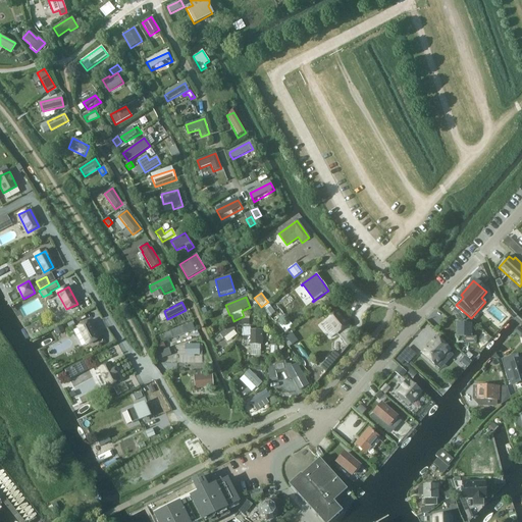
[(462,314),(456,308),(452,313),(458,318),(462,314)]
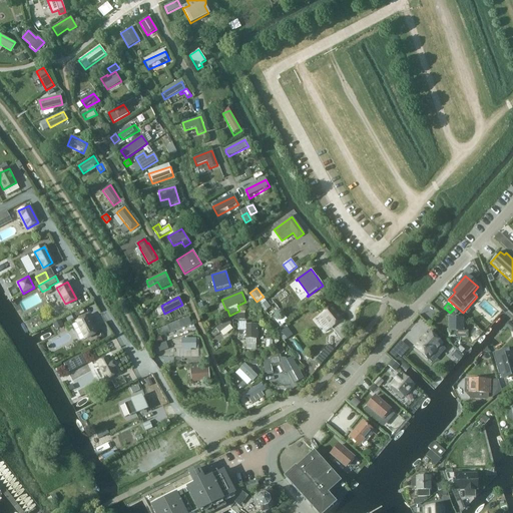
[(332,328),(341,320),(331,308),(321,316),(332,328)]
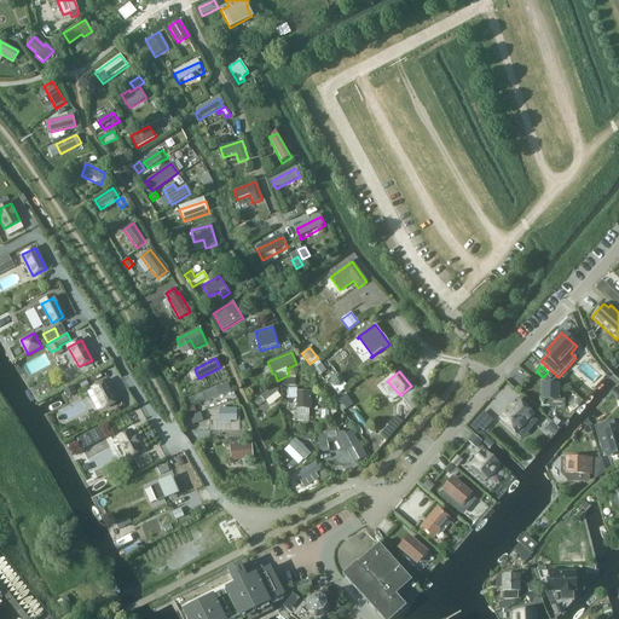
[(116,403),(105,382),(93,388),(103,409),(116,403)]
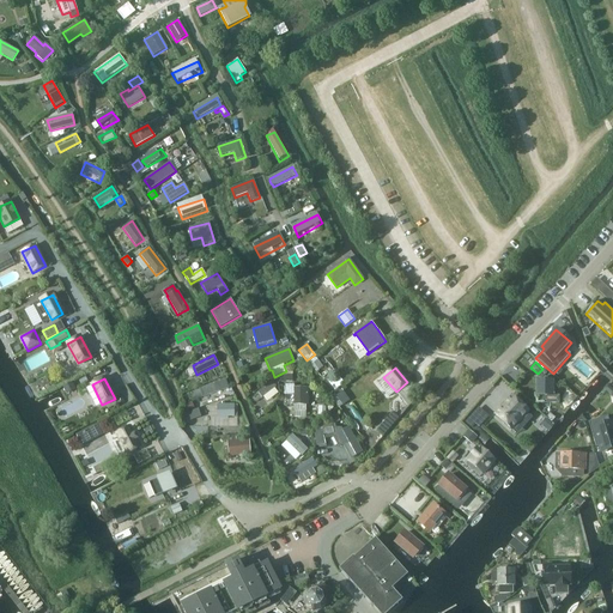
[(230,389),(224,378),(200,389),(204,399),(230,389)]
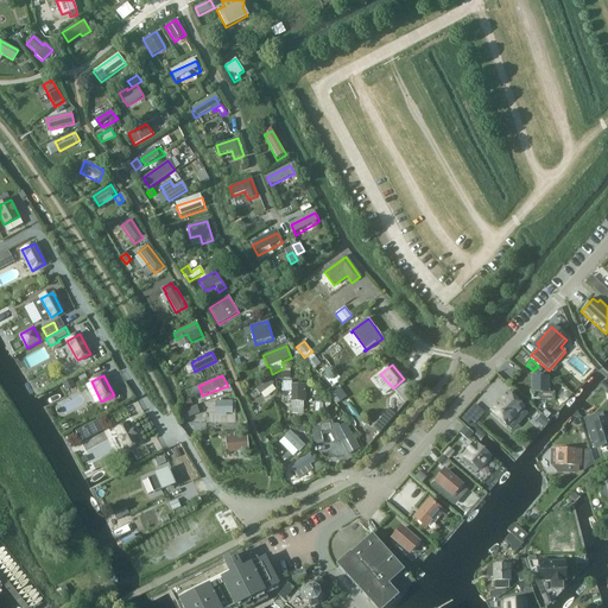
[(532,393),(532,400),(552,400),(552,393),(551,393),(551,387),(548,387),(548,378),(532,378),(532,393)]
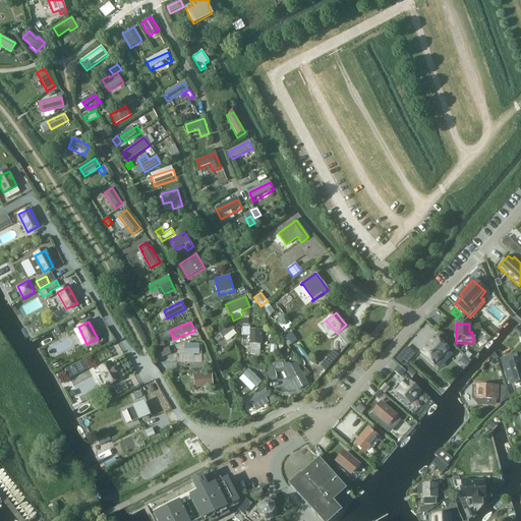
[(56,335),(64,331),(60,325),(53,329),(56,335)]
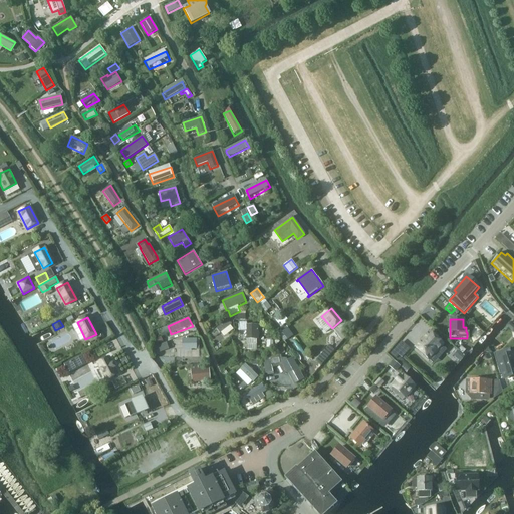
[(234,328),(229,321),(217,329),(223,336),(234,328)]
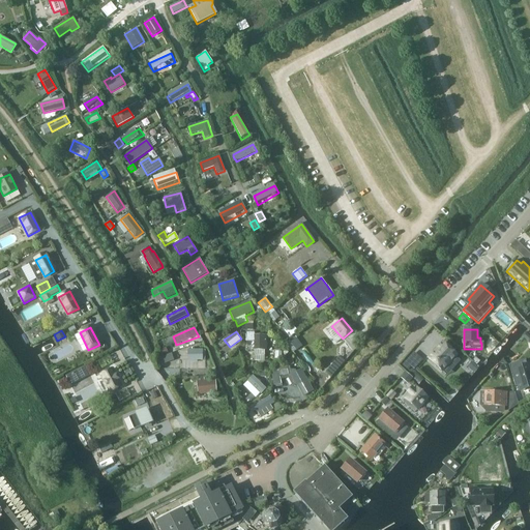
[(267,335),(254,335),(254,332),(246,332),(246,342),(254,342),(254,350),(264,350),(267,350),(267,335)]
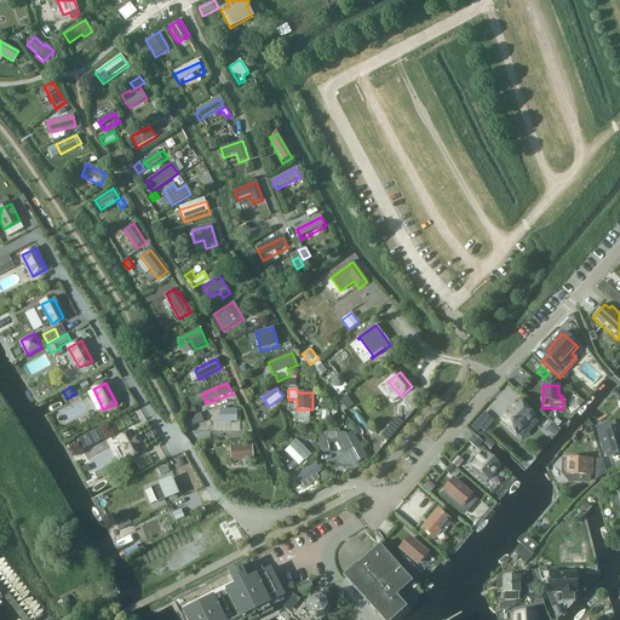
[(354,405),(348,396),(340,402),(346,411),(354,405)]
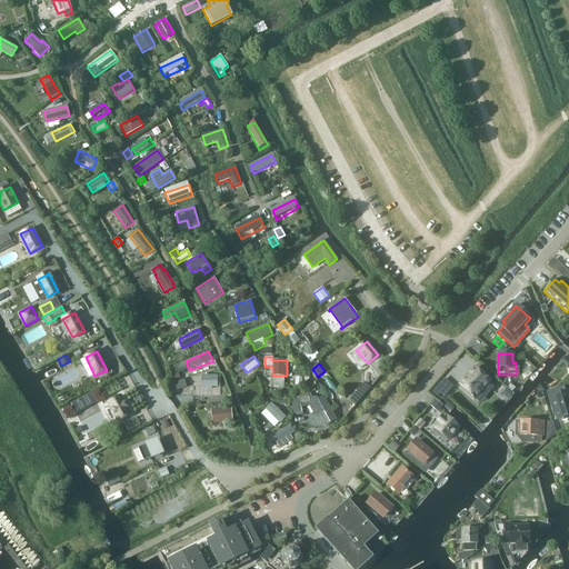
[(460,386),(475,399),(489,382),(475,369),(460,386)]
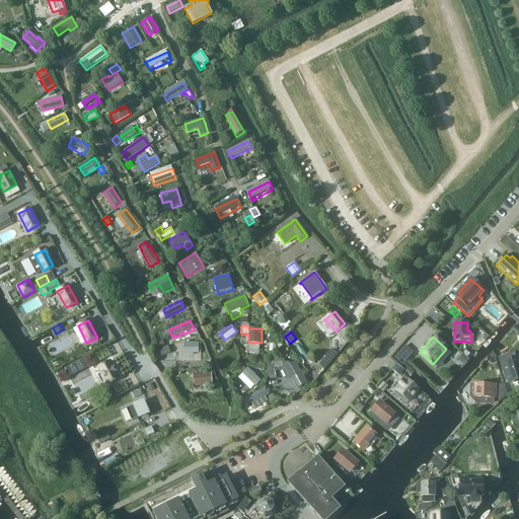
[(201,353),(201,343),(183,343),(183,353),(201,353)]
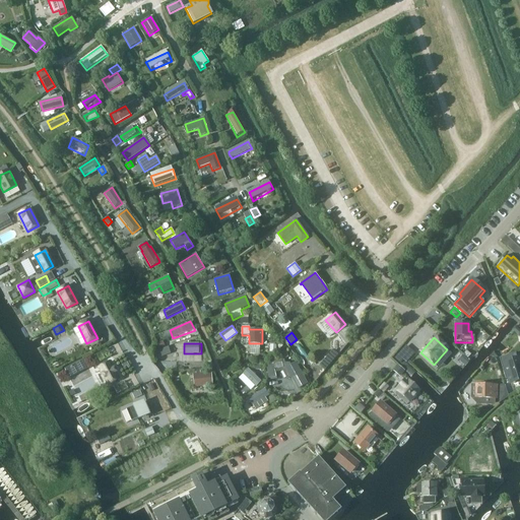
[(336,355),(331,351),(319,365),(324,370),(336,355)]
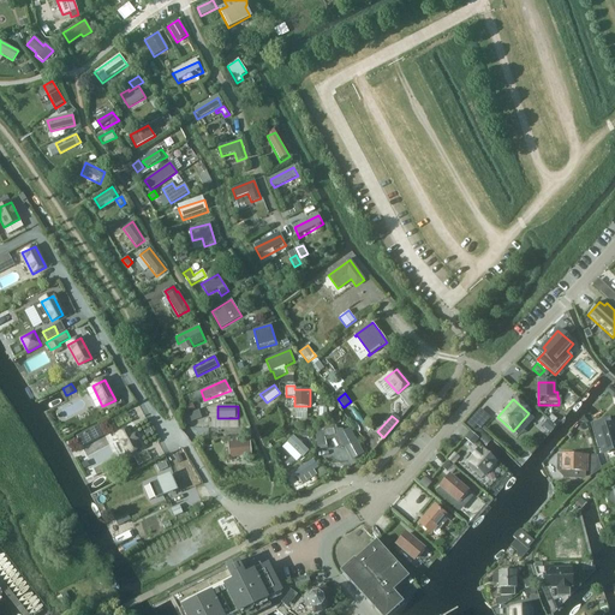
[(609,418),(602,421),(604,427),(592,430),(598,449),(601,448),(603,454),(614,449),(614,434),(614,435),(611,424),(609,418)]
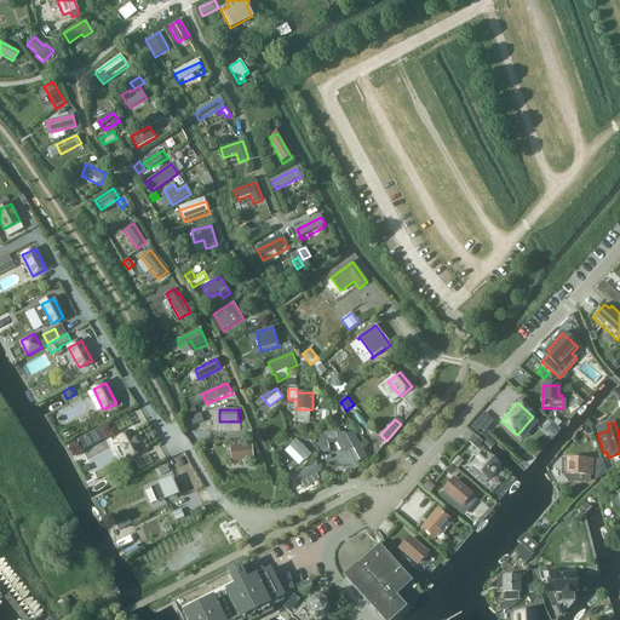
[(82,451),(105,440),(99,429),(76,440),(82,451)]
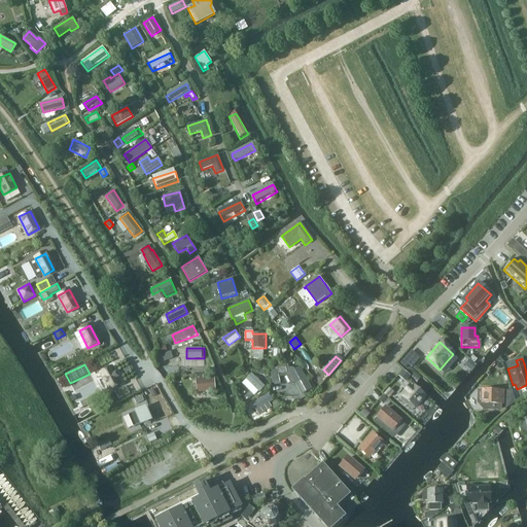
[(118,381),(110,364),(99,371),(107,386),(118,381)]
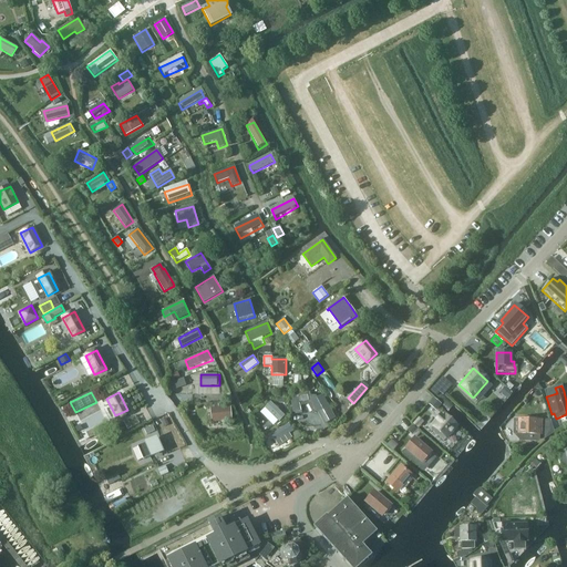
[(322,395),(310,402),(317,413),(319,412),(326,424),(336,419),(322,395)]
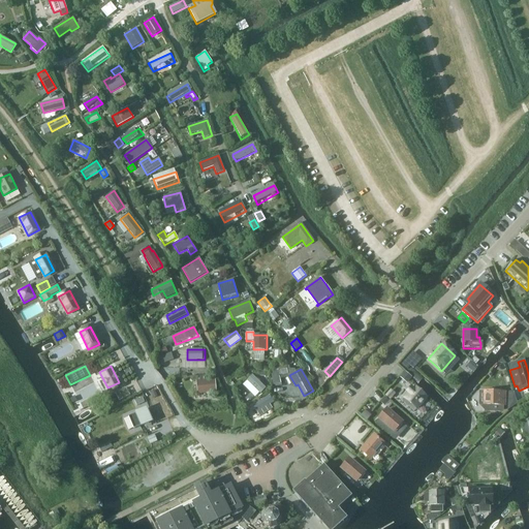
[(267,383),(255,374),(248,381),(259,392),(267,383)]
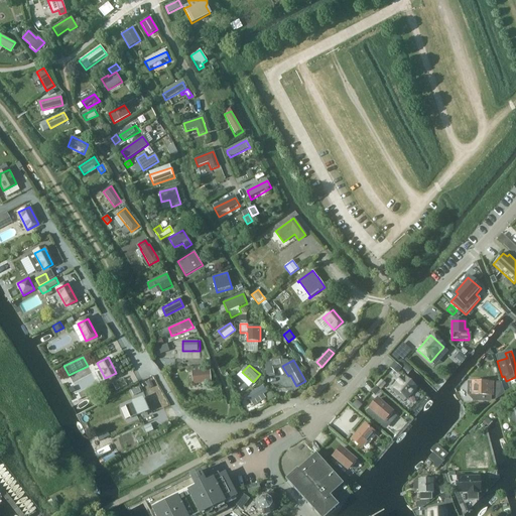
[(191,372),(192,384),(211,382),(210,370),(199,371),(199,368),(195,369),(195,372),(191,372)]
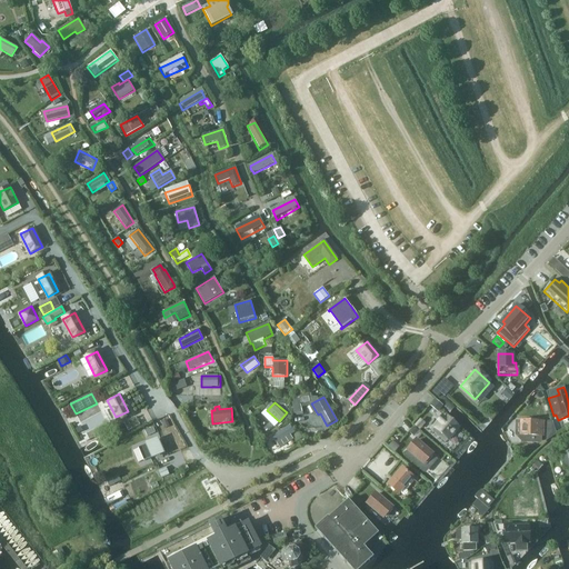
[(436,429),(448,440),(458,428),(446,417),(443,419),(442,418),(438,422),(440,423),(436,429)]
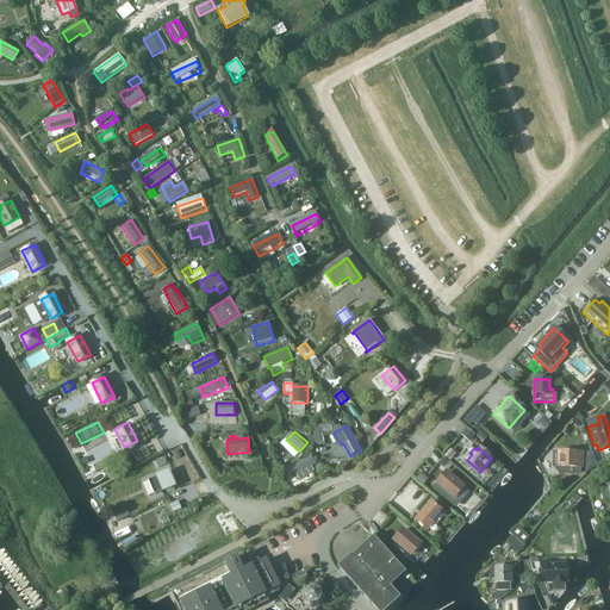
[(582,468),(582,452),(560,452),(559,467),(582,468)]
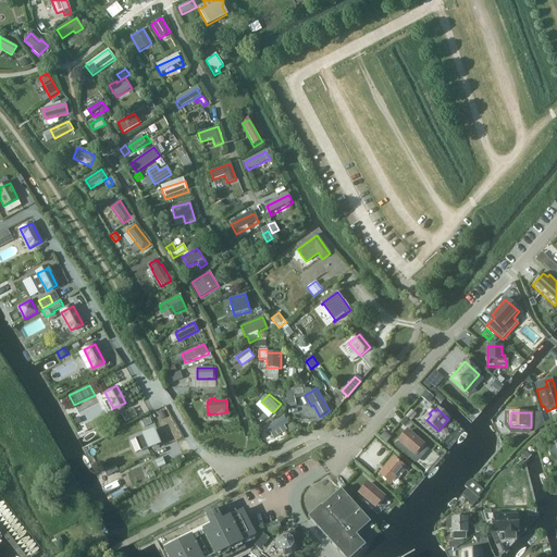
[(153,431),(135,438),(140,452),(159,444),(153,431)]
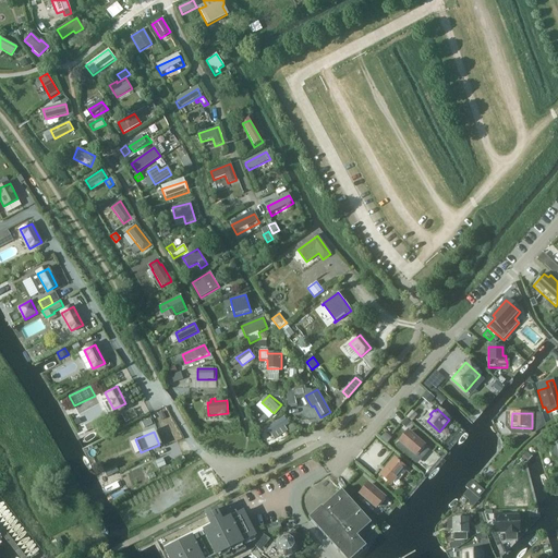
[(400,441),(415,455),(423,446),(408,433),(400,441)]
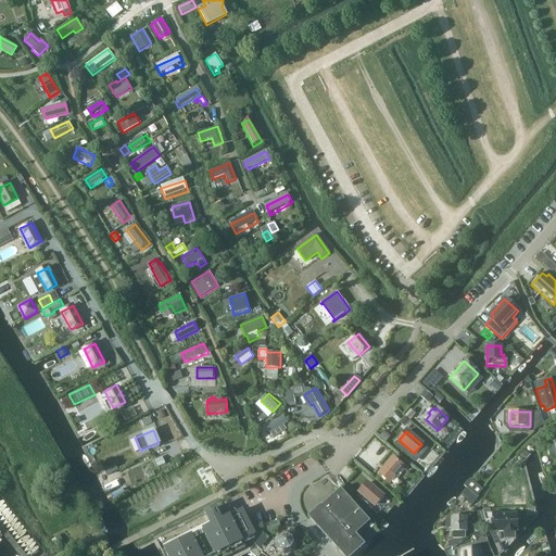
[(161,456),(153,460),(156,467),(164,463),(161,456)]
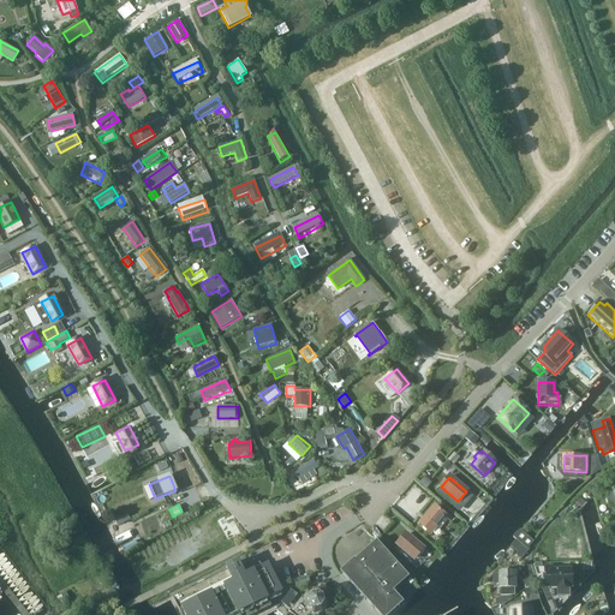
[(435,508),(421,524),(430,532),(445,517),(435,508)]
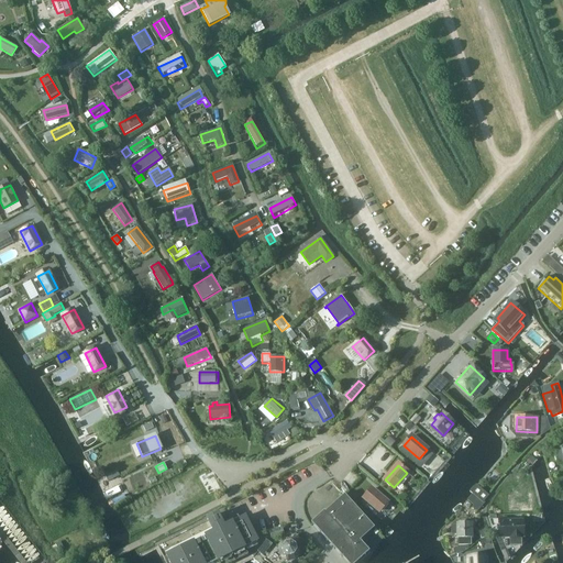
[(504,496),(509,508),(515,506),(515,507),(531,501),(523,483),(508,488),(509,494),(504,496)]
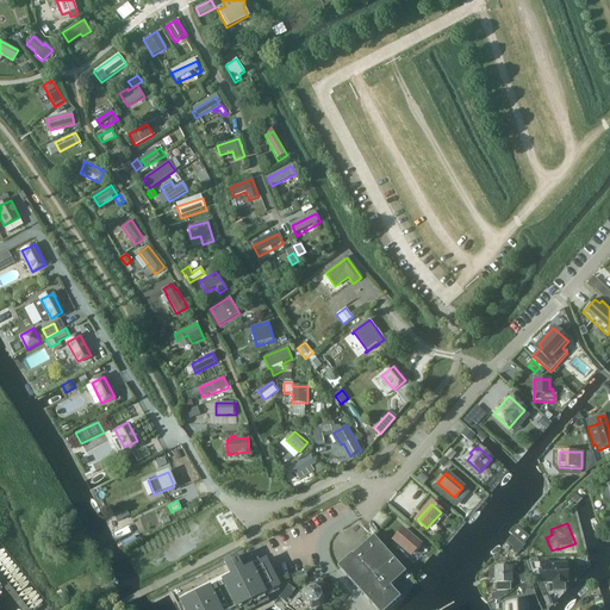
[(394,540),(410,554),(418,545),(403,530),(394,540)]
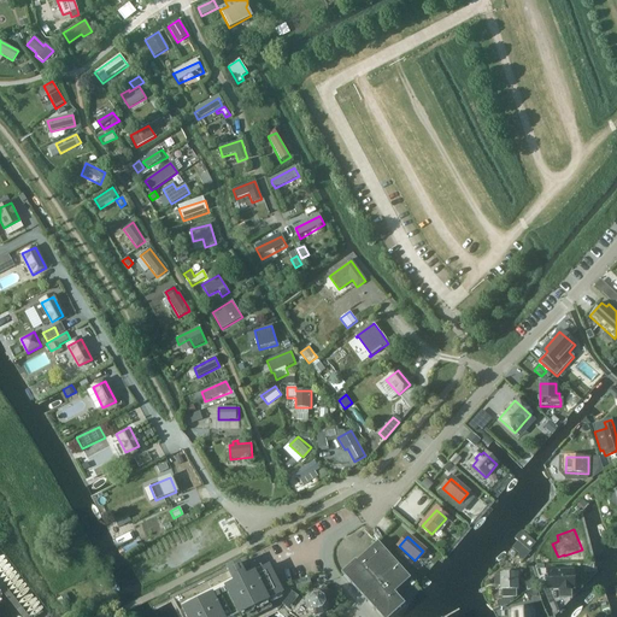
[(344,575),(381,616),(389,616),(404,605),(393,594),(410,579),(377,542),(356,562),(357,563),(344,575)]
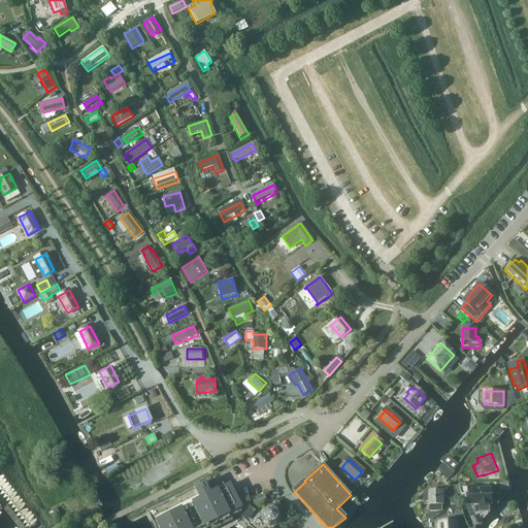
[(225,487),(223,484),(208,491),(203,483),(194,487),(195,489),(147,513),(155,527),(200,527),(241,507),(230,485),(225,487)]
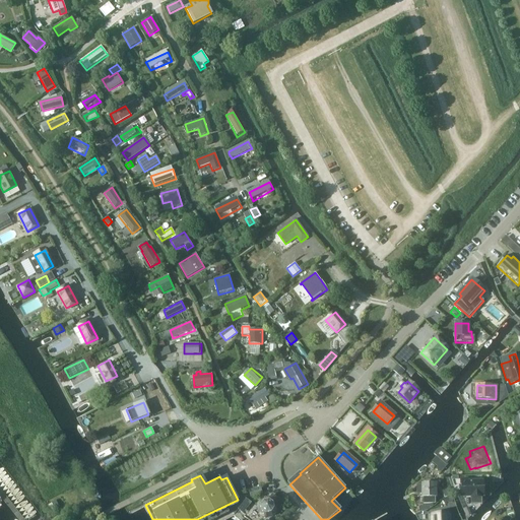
[(467,478),(460,479),(461,484),(463,483),(463,497),(470,496),(471,504),(481,504),(481,496),(481,495),(481,481),(467,482),(467,481),(467,478)]
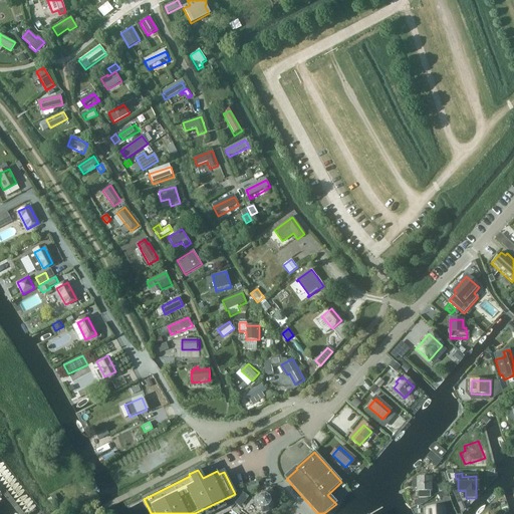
[(430,492),(430,479),(418,479),(418,492),(419,492),(419,498),(430,498),(430,492)]
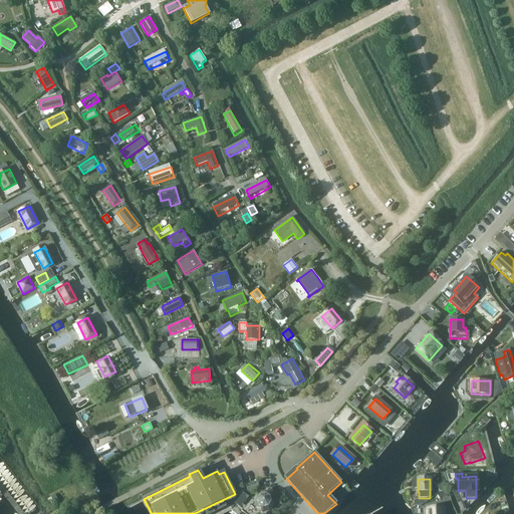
[(270,510),(274,504),(272,497),(271,496),(273,493),(269,490),(267,493),(266,492),(258,494),(254,500),(256,508),(262,512),(270,510)]
